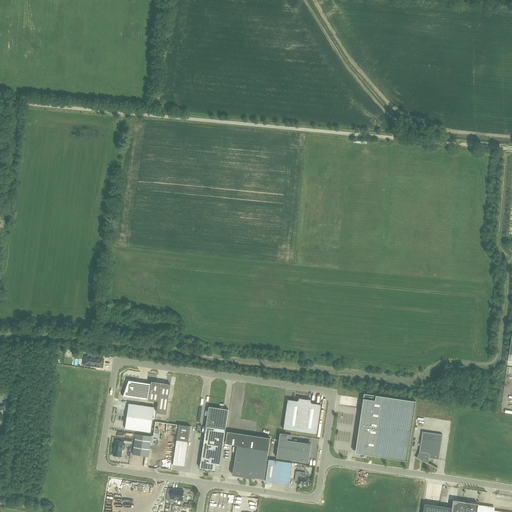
[(104,359),(87,357),(85,356),(84,365),(102,367),(103,367),(104,359)]
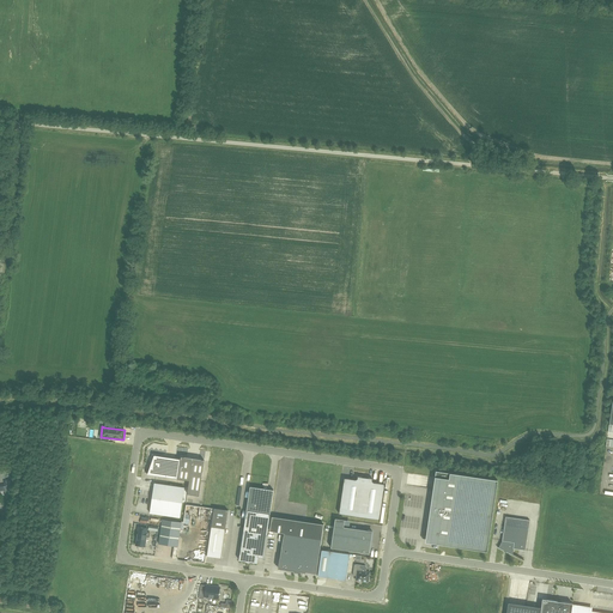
[(147,473),(147,474),(178,479),(189,481),(187,495),(199,496),(204,460),(193,459),(181,456),(181,460),(162,456),(162,455),(163,456),(163,455),(152,454),(151,467),(150,469),(149,473),(147,473)]
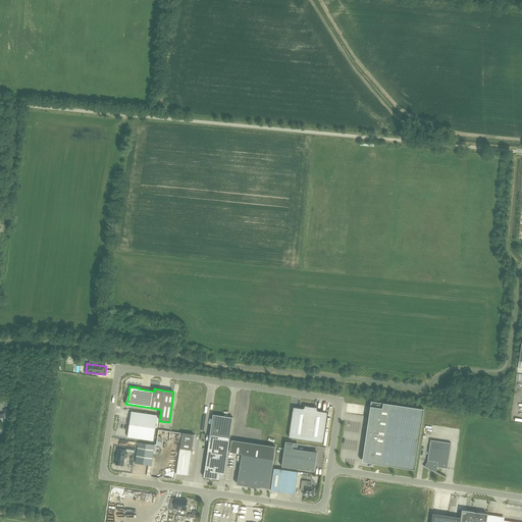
[(371,402),(369,416),(362,462),(415,470),(416,459),(424,409),(371,402)]
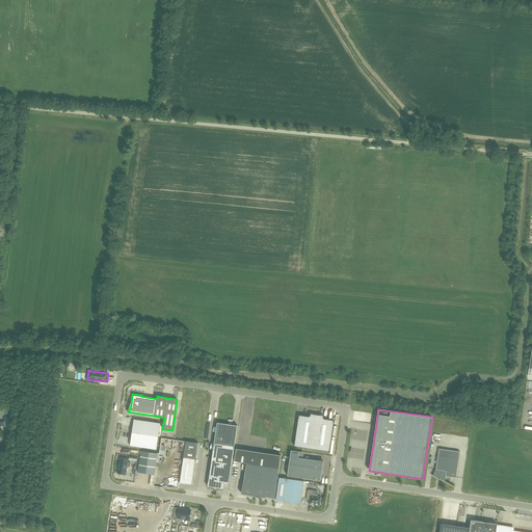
[(334,420),(328,420),(324,419),(323,418),(323,416),(320,415),(314,414),(314,415),(311,414),(311,416),(309,417),(299,415),(294,446),(329,451),(334,420)]
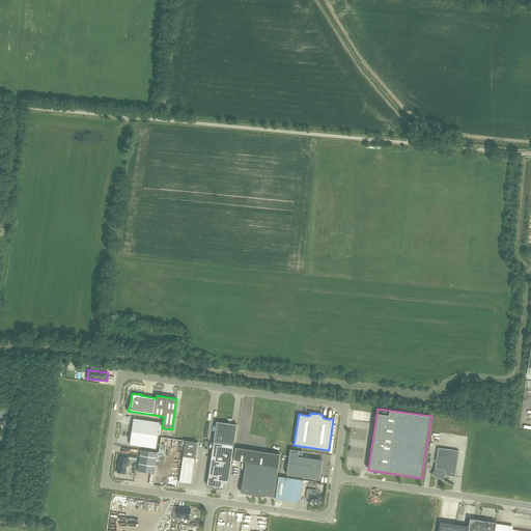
[(132,422),(131,431),(158,436),(160,422),(134,418),(133,422),(132,422)]
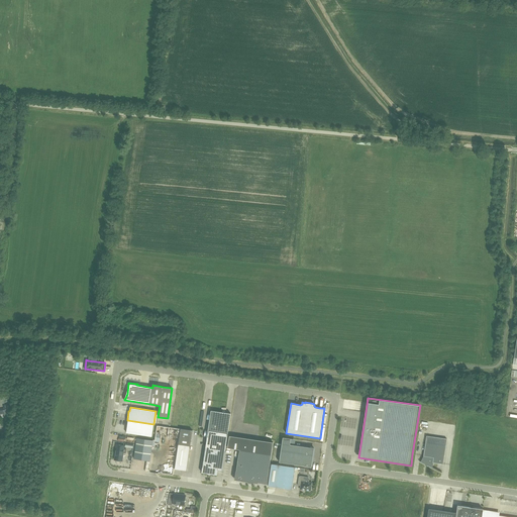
[(207,436),(206,441),(206,442),(205,447),(202,473),(217,475),(217,470),(218,470),(222,471),(225,450),(228,433),(231,413),(211,411),(208,430),(208,431),(207,436)]
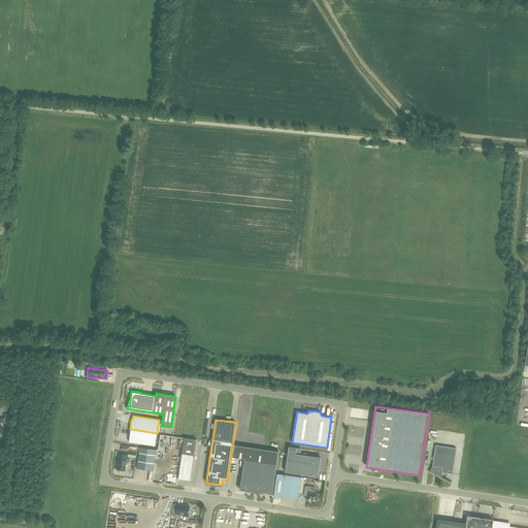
[(157,433),(130,429),(129,437),(130,438),(129,441),(129,442),(155,446),(157,433)]
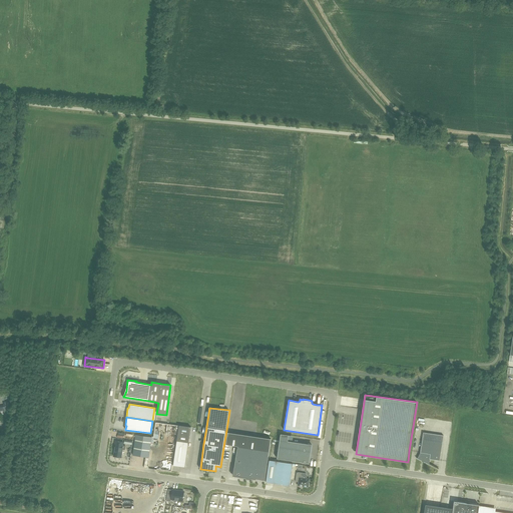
[(179,425),(178,433),(189,435),(191,427),(179,425)]
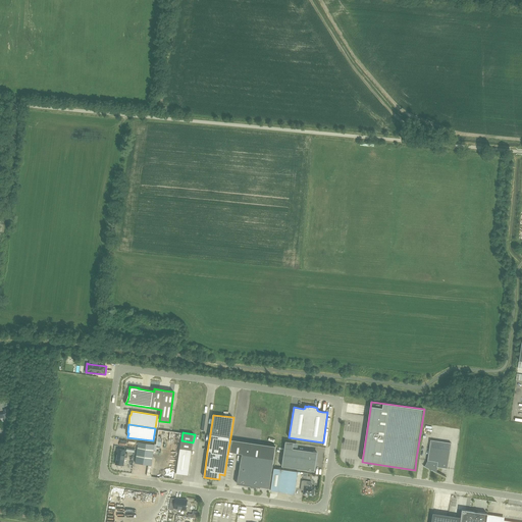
[(181,440),(179,449),(192,451),(193,442),(181,440)]
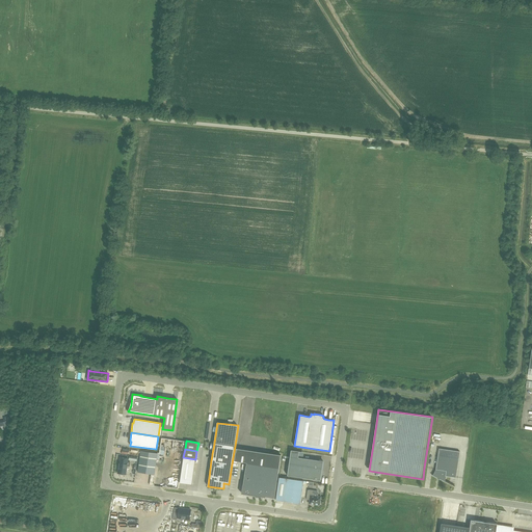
[(236,450),(234,460),(246,462),(245,467),(243,483),(241,494),(256,496),(256,497),(260,498),(260,497),(265,497),(274,498),(280,468),(281,457),(281,455),(269,453),(236,449),(236,450)]
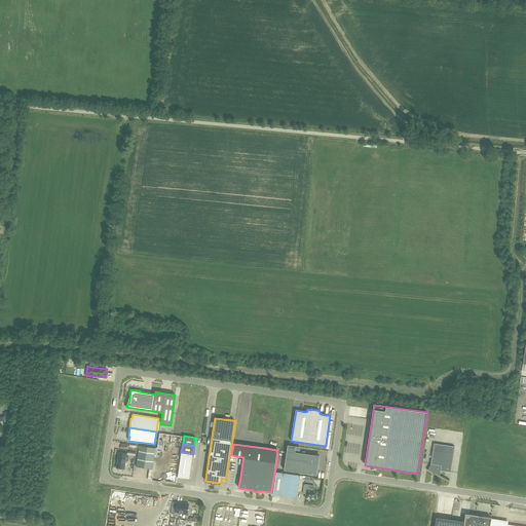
[(426,470),(435,474),(436,474),(440,476),(441,471),(451,473),(454,447),(434,444),(430,463),(428,470),(426,468),(426,470)]
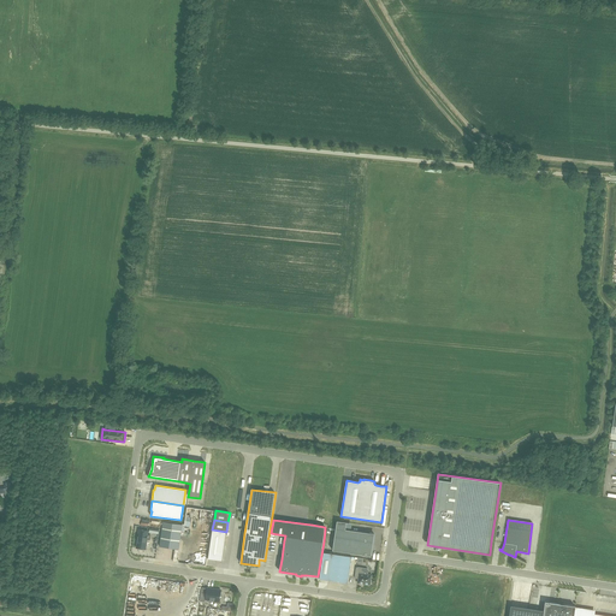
[(374,534),(351,531),(345,529),(347,522),(337,521),(332,551),(371,556),(372,555),(374,535),(374,534)]
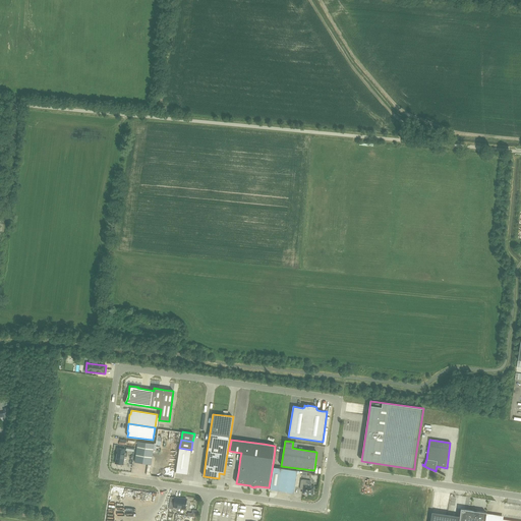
[(154,444),(138,442),(135,462),(151,465),(154,444)]
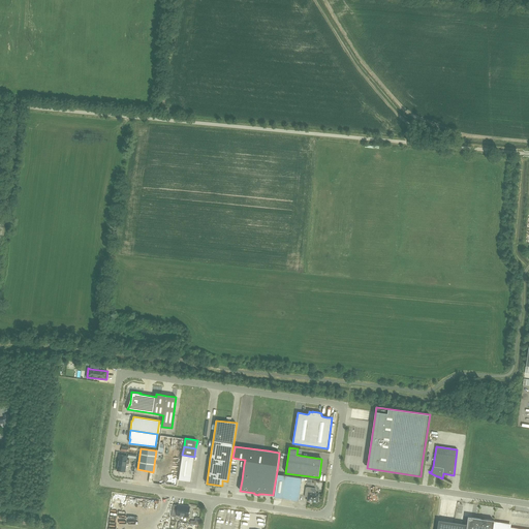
[(126,463),(127,460),(127,457),(119,455),(117,470),(125,471),(126,463)]
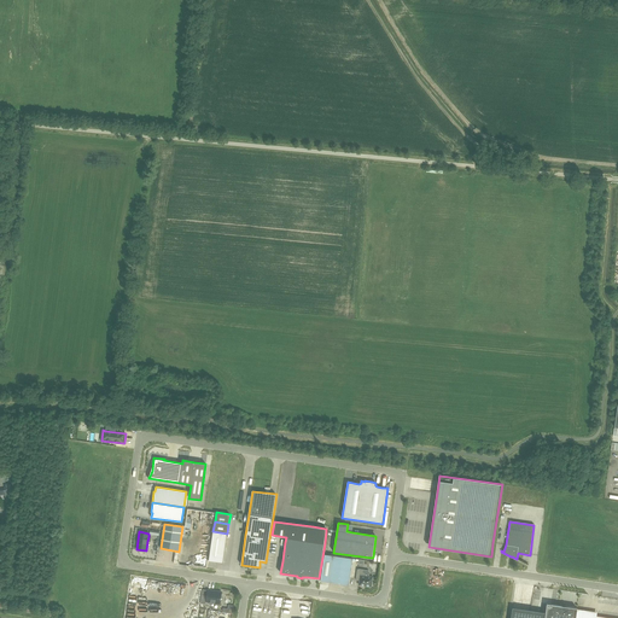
[(227,534),(213,531),(209,561),(223,563),(227,534)]
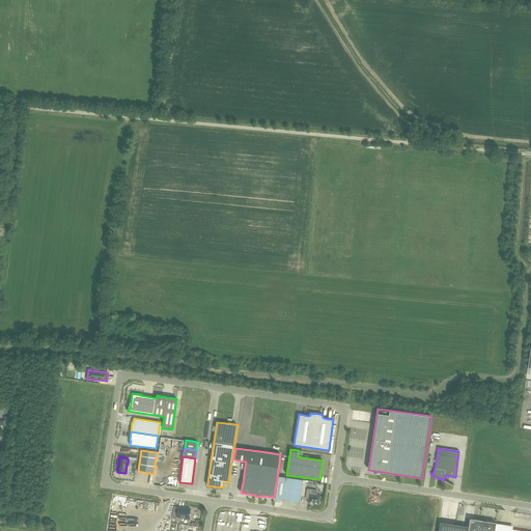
[(303,480),(286,477),(279,476),(275,499),(300,503),(303,485),(303,480)]
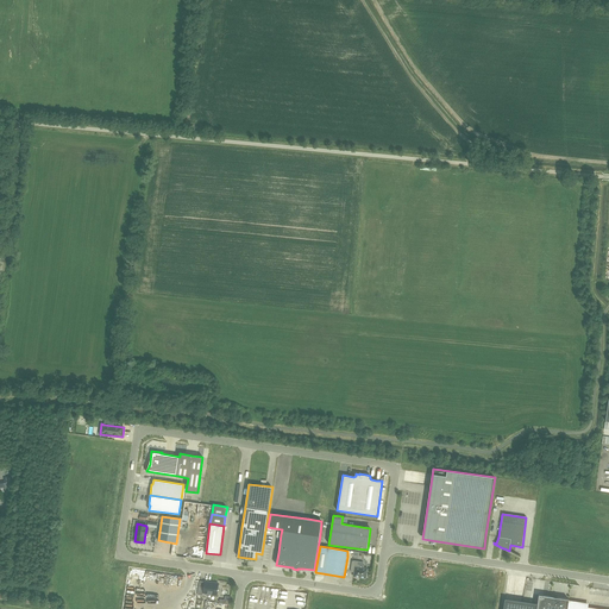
[(358,564),(358,562),(352,560),(351,571),(355,572),(353,577),(365,578),(366,577),(366,576),(368,573),(366,572),(368,569),(360,567),(360,566),(359,565),(358,564)]
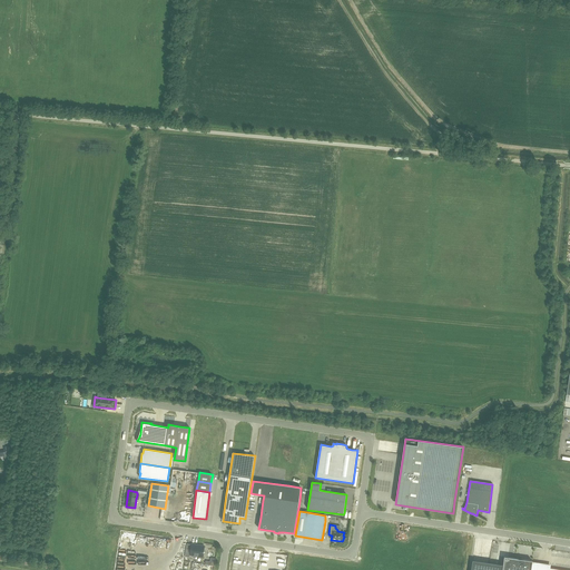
[(119,541),(116,563),(131,566),(135,543),(119,541)]
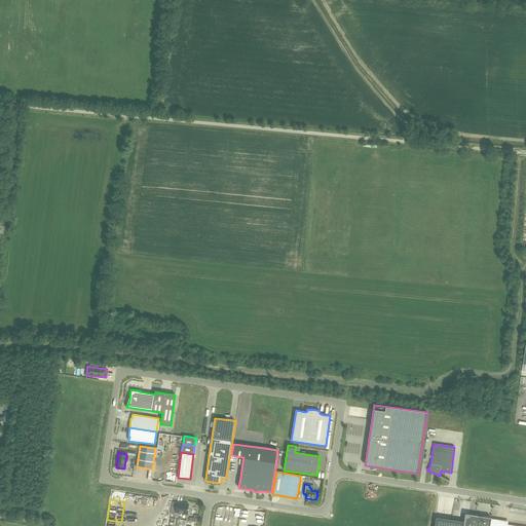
[(188,503),(184,503),(184,504),(182,503),(182,502),(177,502),(176,508),(172,506),(171,514),(175,515),(176,512),(187,514),(188,509),(189,508),(189,505),(188,504),(188,503)]
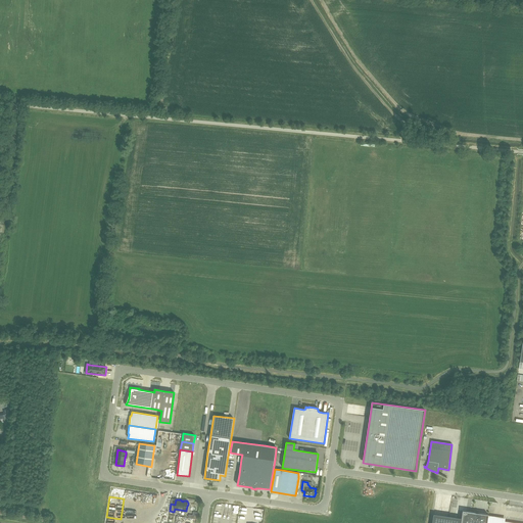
[(497,522),(487,522),(488,515),(463,511),(462,519),(457,518),(439,515),(438,519),(433,519),(432,522),(522,522),(505,521),(504,522),(497,522)]
